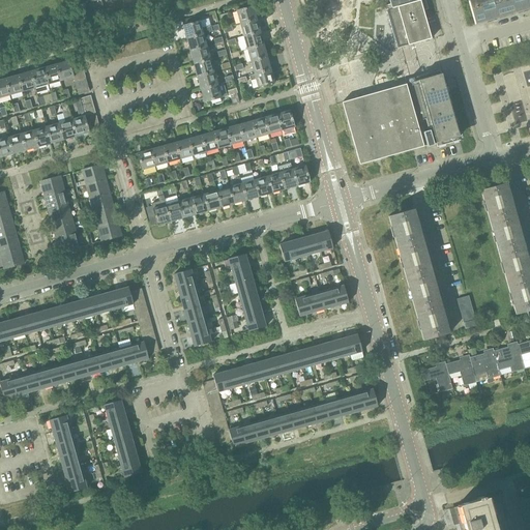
[(416,0),(417,1),(391,8),(390,4),(384,6),(385,10),(386,10),(398,49),(408,46),(432,39),(423,10),(428,9),(424,0),(416,0)]
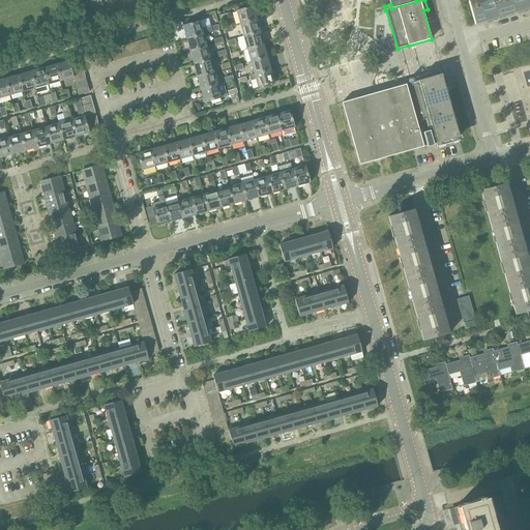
[(416,0),(389,0),(390,4),(391,8),(417,1),(416,0)]
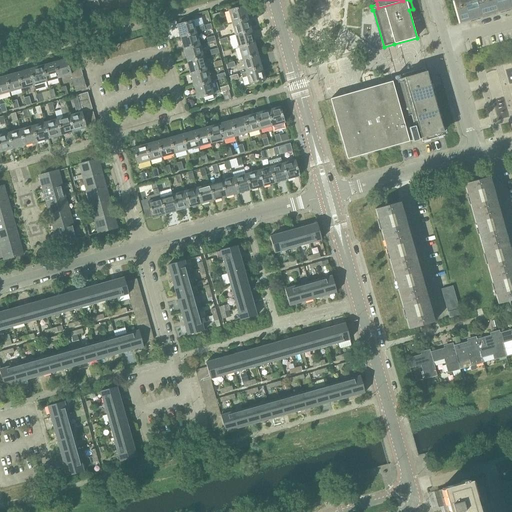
[(489,15),(484,0),(452,0),(459,24),(489,15)]
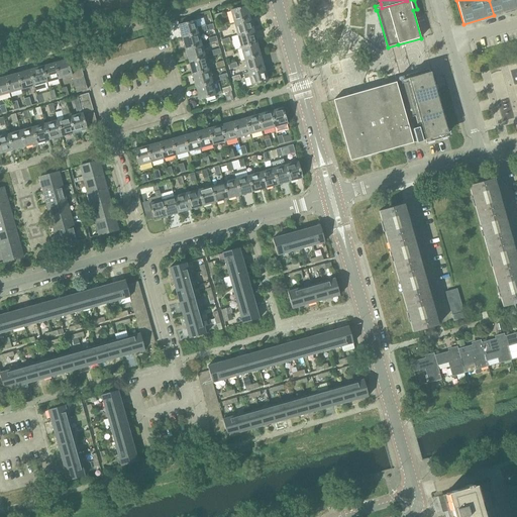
[(516,0),(489,0),(494,15),(516,8),(516,0)]
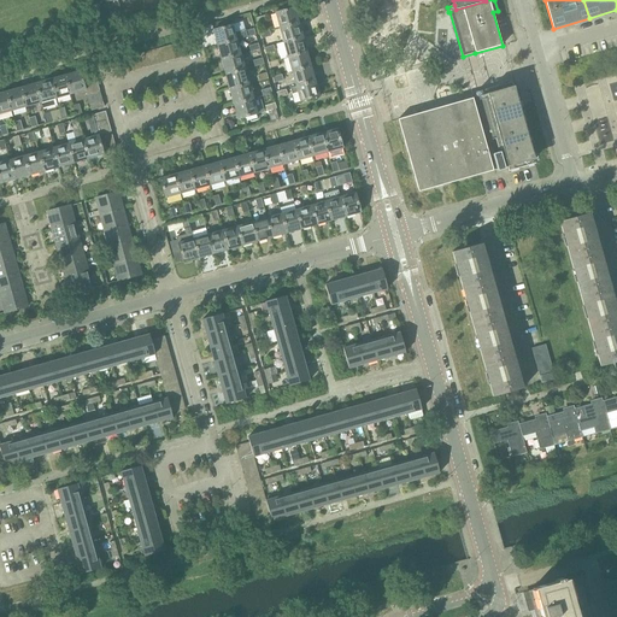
[(275,12),(280,28),(298,22),(294,7),(275,12)]
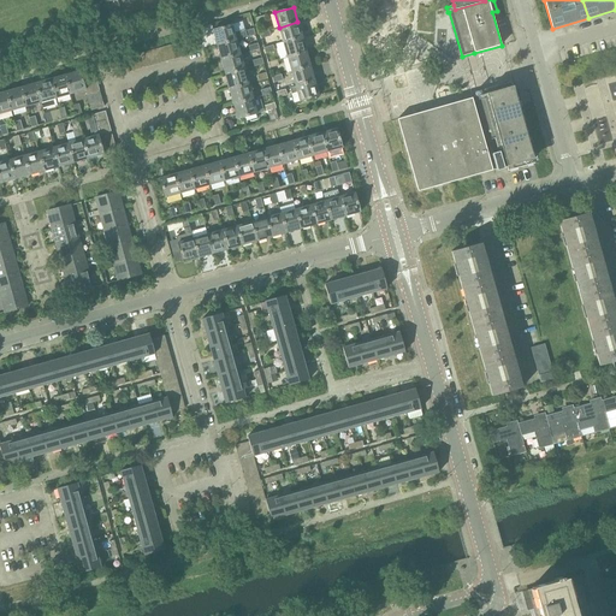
[(279,28),(283,42),(302,37),(297,22),(279,28)]
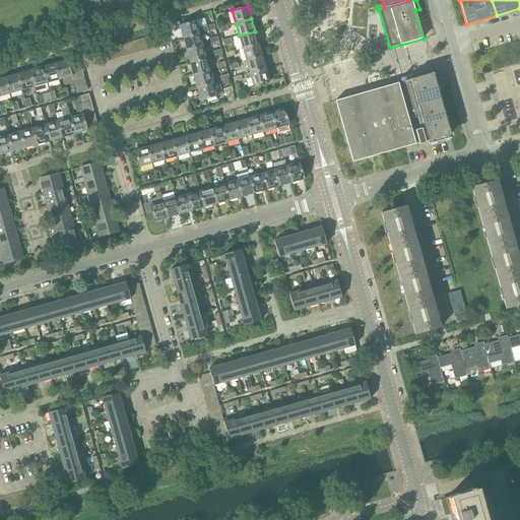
[(180,25),(183,39),(199,34),(207,30),(206,26),(207,26),(206,25),(197,27),(195,20),(180,25)]
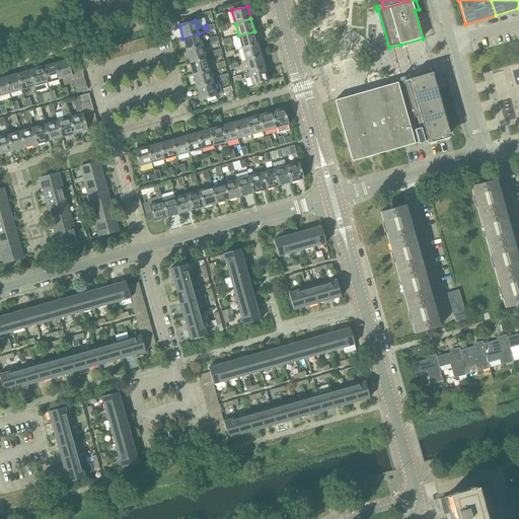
[(238,35),(242,48),(257,44),(254,31),(238,35)]
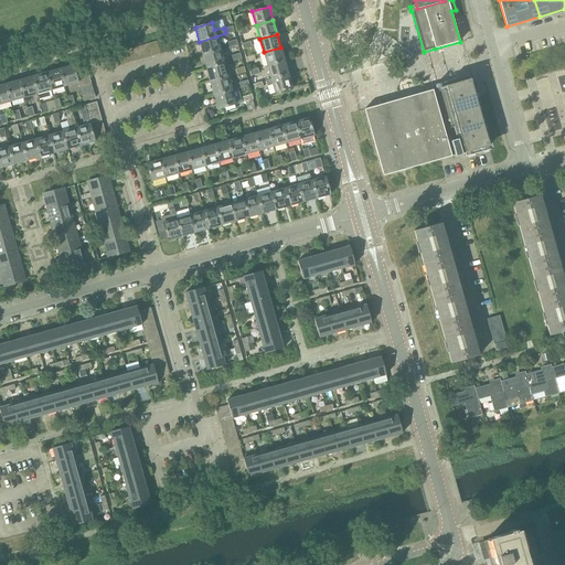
[(220,50),(216,36),(199,42),(203,55),(220,50)]
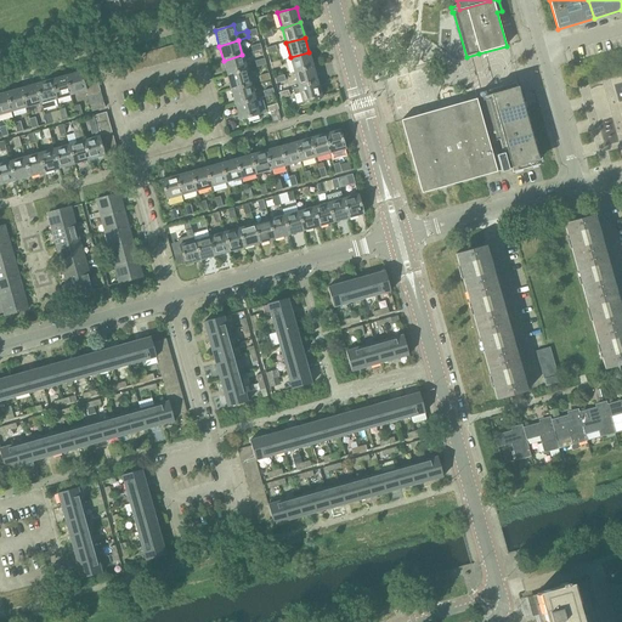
[(186,41),(179,44),(182,57),(190,56),(186,41)]
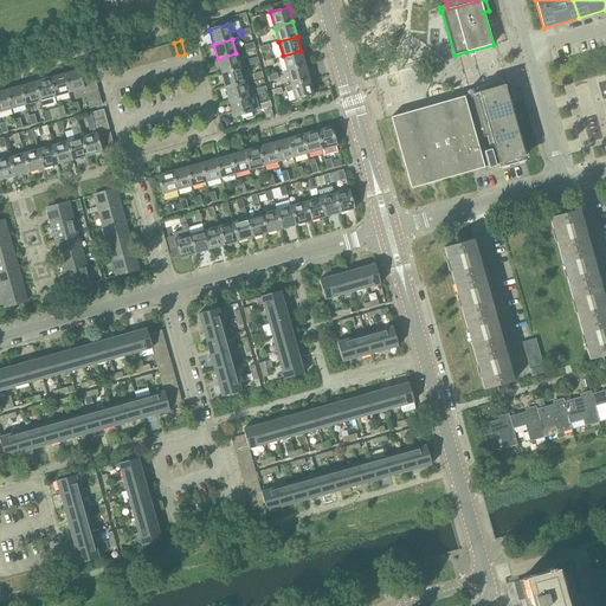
[(174,43),(167,44),(171,58),(178,56),(174,43)]
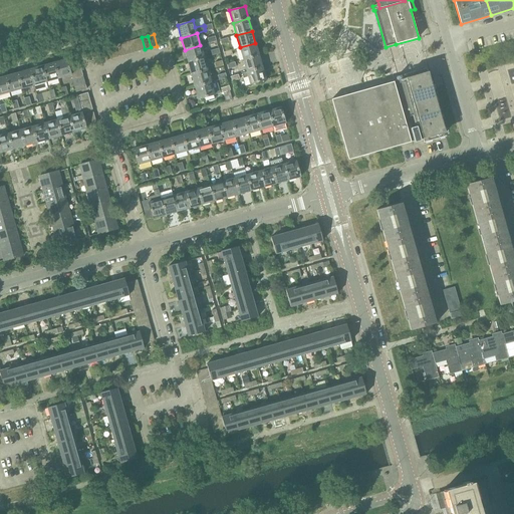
[(142,37),(136,39),(140,51),(145,49),(142,37)]
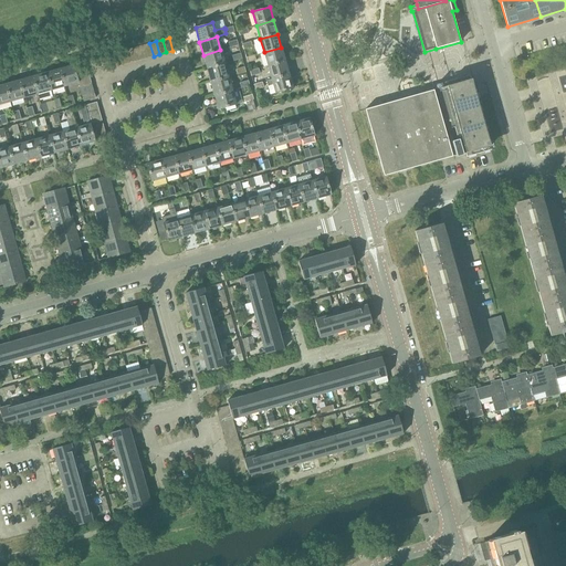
[(149,43),(144,44),(147,58),(154,56),(149,43)]
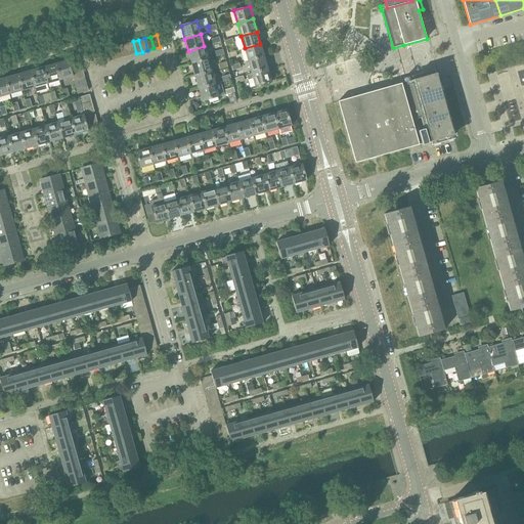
[(133,41),(127,43),(131,55),(136,53),(133,41)]
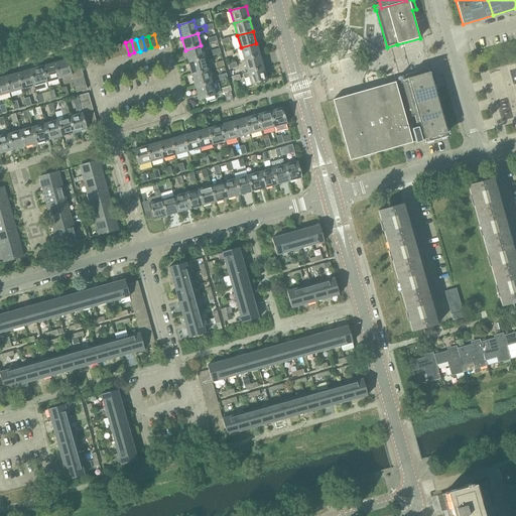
[(125,42),(119,44),(123,55),(129,54),(125,42)]
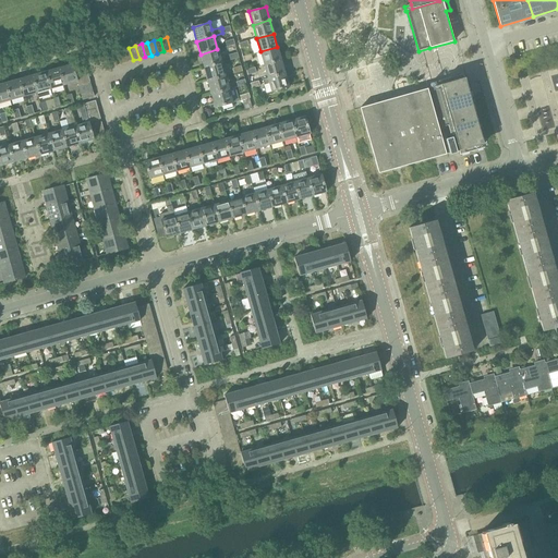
[(261,51),(264,64),(281,60),(277,47),(261,51)]
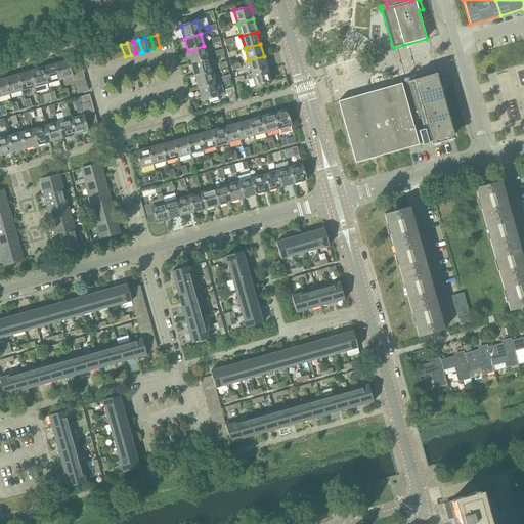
[(121,45),(116,46),(119,58),(125,56),(121,45)]
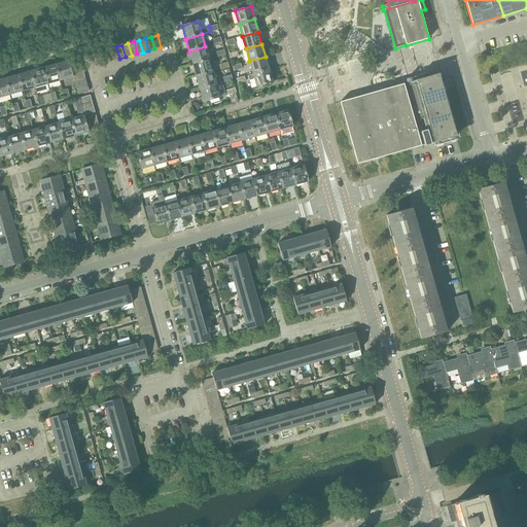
[(116,46),(110,48),(113,60),(119,59),(116,46)]
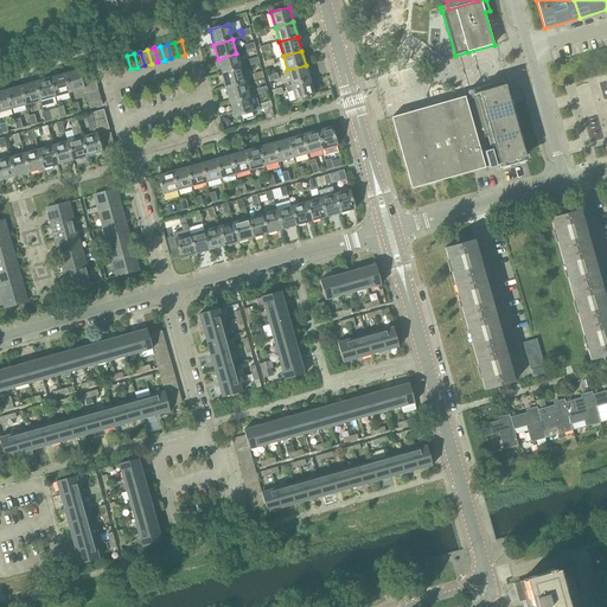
[(241,68),(236,53),(218,59),(222,74),(241,68)]
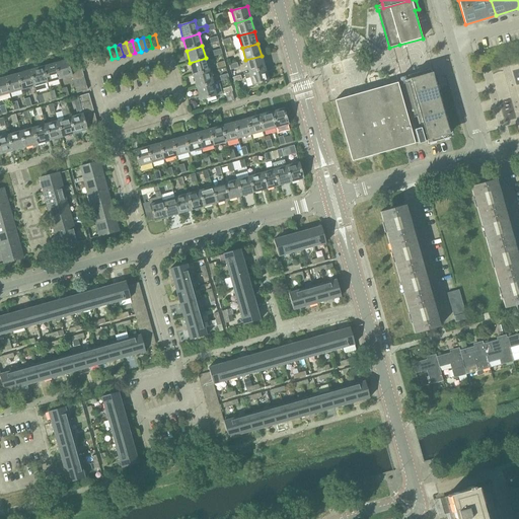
[(108,48),(103,49),(106,61),(112,59),(108,48)]
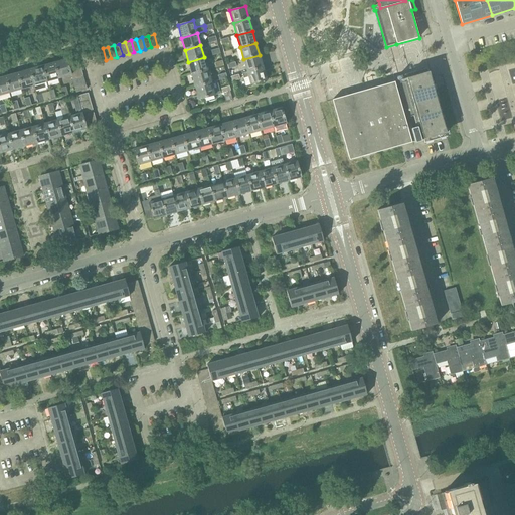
[(103,48),(97,50),(100,62),(106,60),(103,48)]
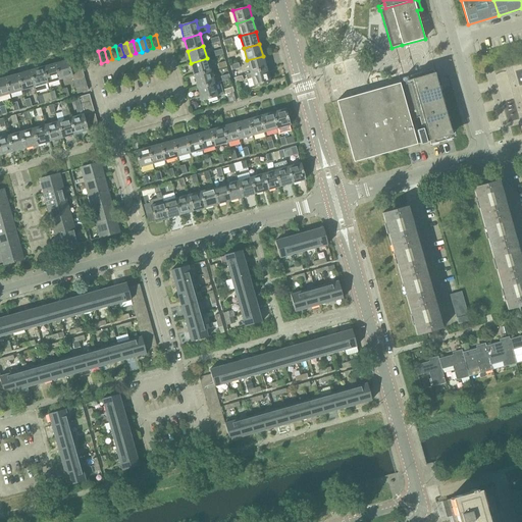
[(95,64),(101,63),(98,51),(92,53),(95,64)]
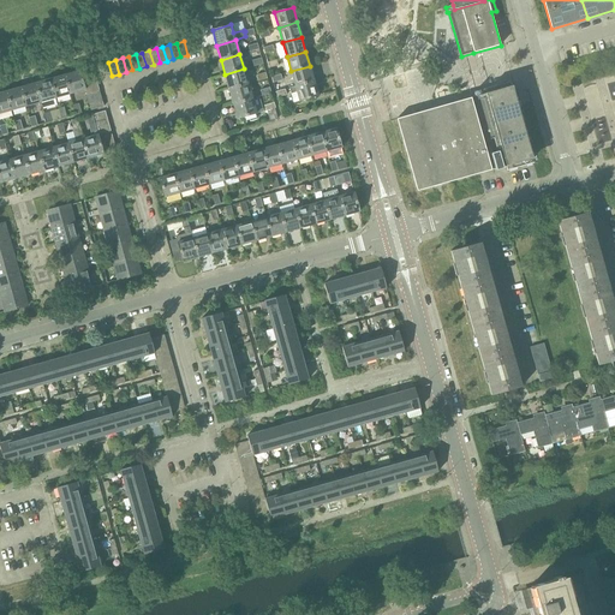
[(291,71),(296,87),(314,81),(310,66),(291,71)]
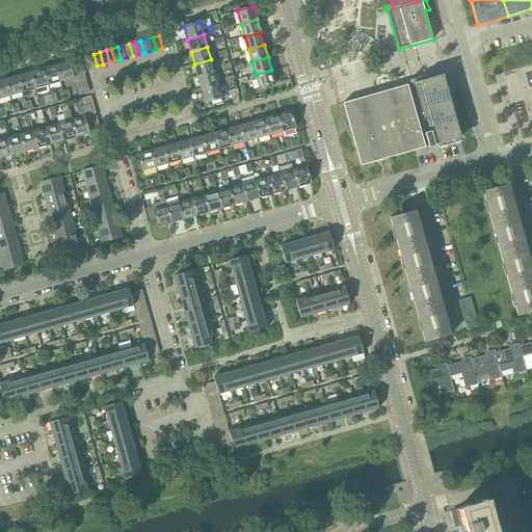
[(215,73),(211,59),(194,64),(198,77),(215,73)]
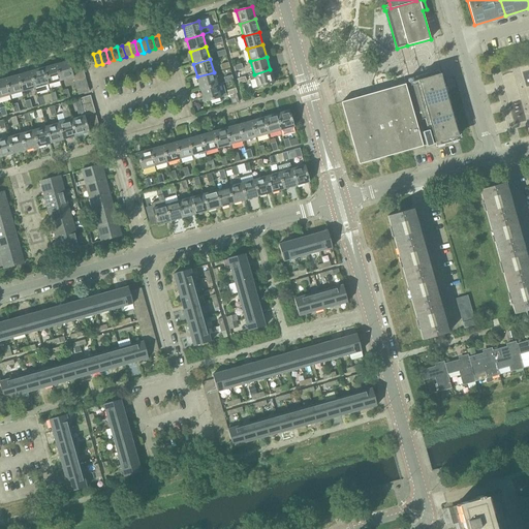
[(56,64),(60,81),(72,78),(71,71),(68,61),(56,64)]
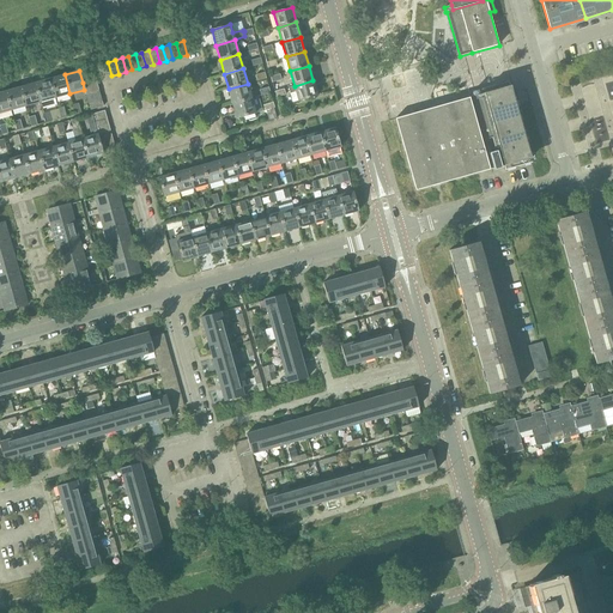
[(55,98),(70,93),(65,74),(50,79),(55,98)]
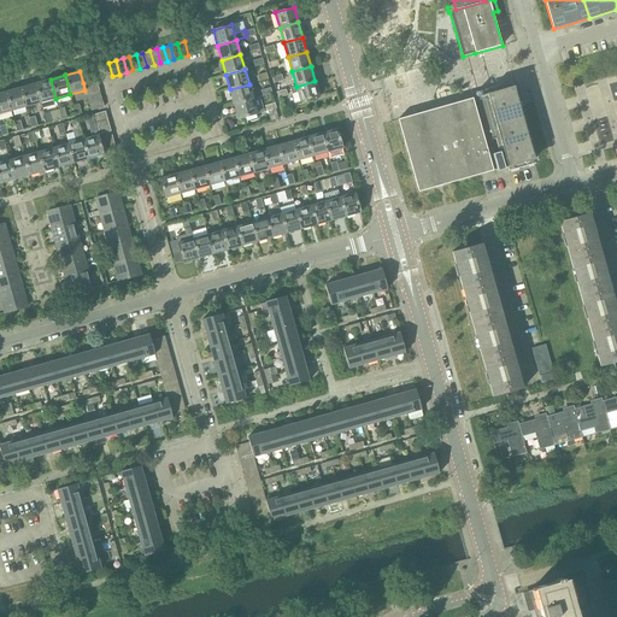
[(56,99),(51,80),(35,83),(41,103),(56,99)]
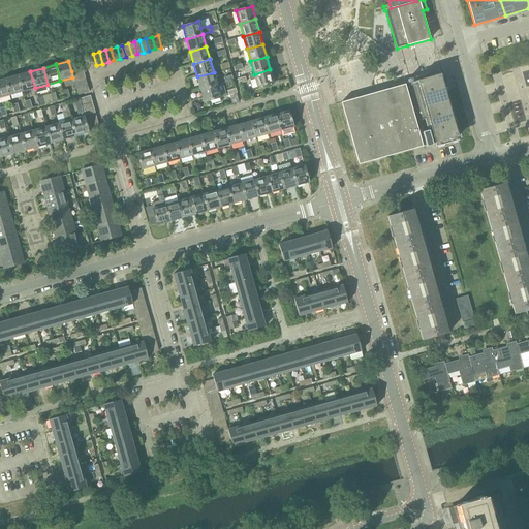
[(71,71),(72,78),(84,74),(83,68),(71,71)]
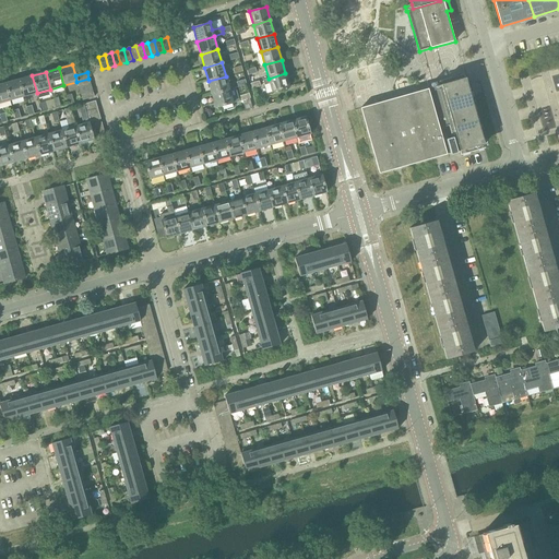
[(289,87),(285,73),(269,79),(263,80),(266,94),(272,92),(289,87)]
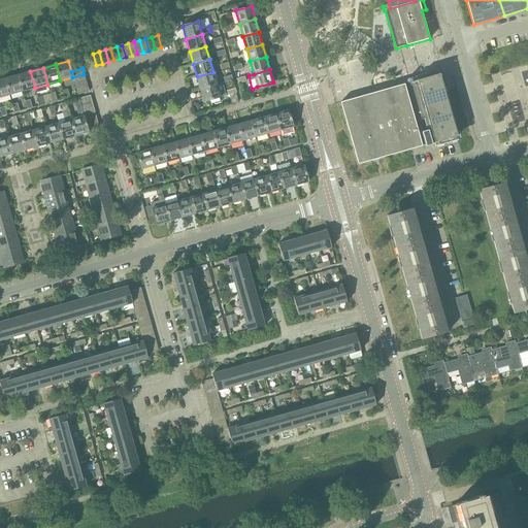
[(415,123),(401,127),(407,151),(425,145),(426,146),(432,144),(431,143),(434,142),(435,146),(459,140),(446,93),(438,70),(416,76),(416,77),(410,78),(411,83),(404,85),(415,123)]
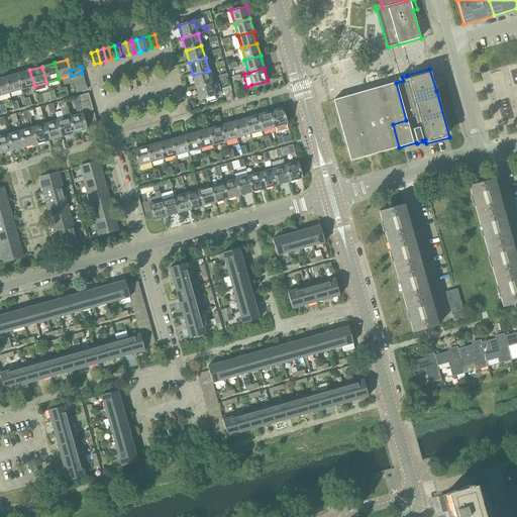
[(17,74),(21,90),(34,86),(29,70),(17,74)]
